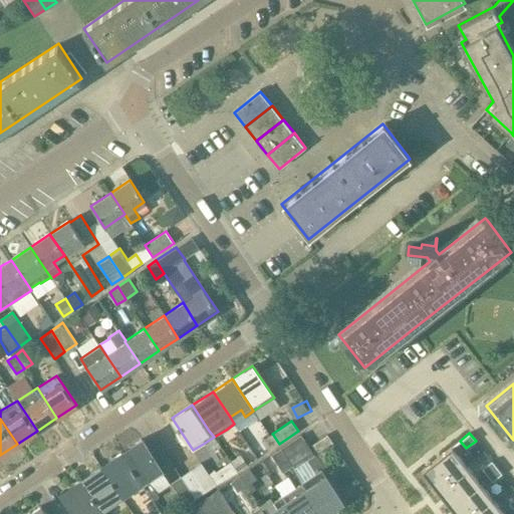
[(279,444),(273,435),(272,434),(261,441),(268,451),(279,444)]
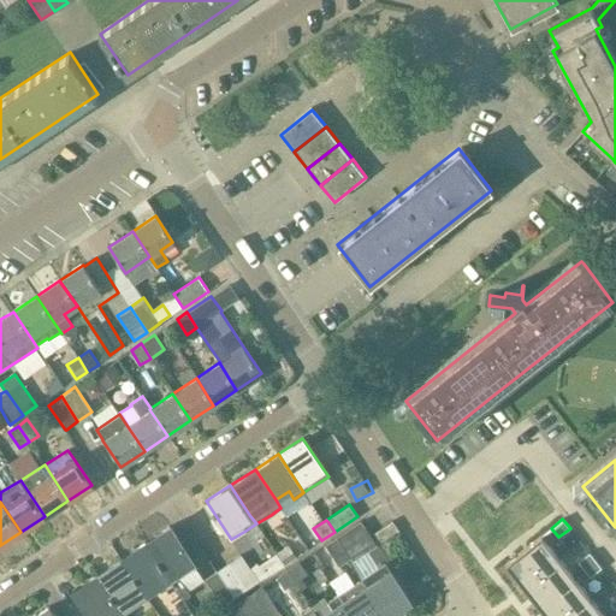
[(337,537),(345,548),(345,550),(369,533),(361,521),(337,537)]
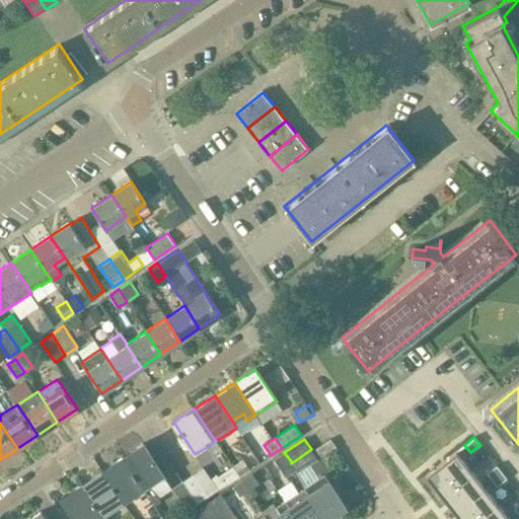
[(132,453),(124,459),(143,488),(142,489),(154,506),(155,505),(160,502),(149,485),(149,484),(164,474),(164,473),(143,442),(130,450),(132,453)]
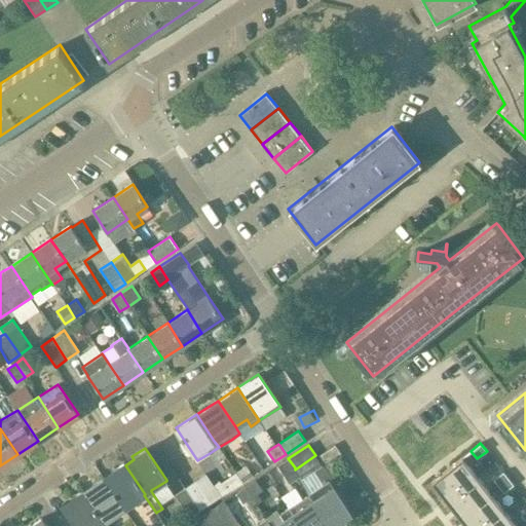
[(462,457),(431,482),(445,499),(477,475),(462,457)]
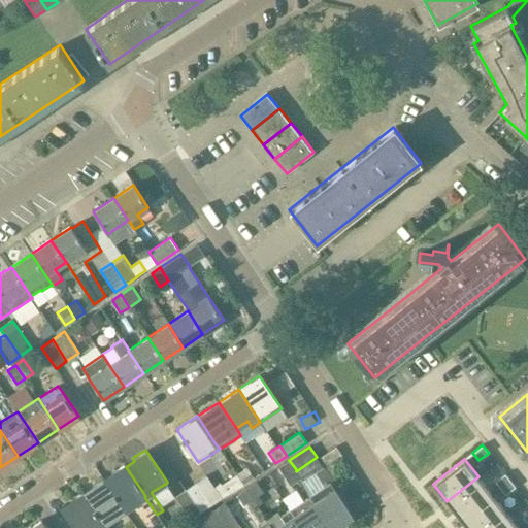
[(300,479),(296,471),(296,469),(289,460),(277,467),(290,486),(300,479)]
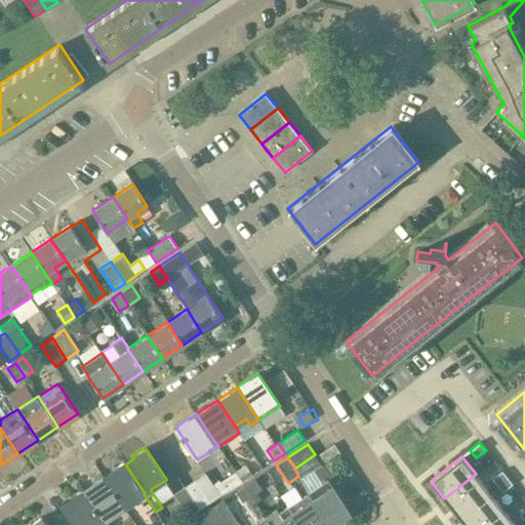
[(105,479),(124,508),(145,493),(125,465),(123,461),(111,470),(114,473),(106,478),(105,479)]
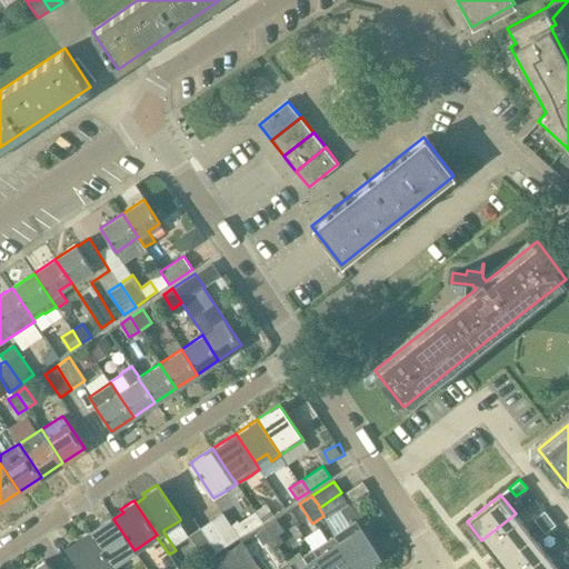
[(262,522),(273,515),(267,503),(255,510),(262,522)]
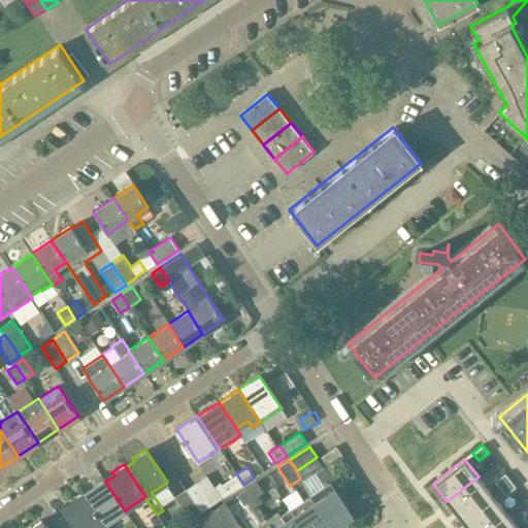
[(505,473),(495,482),(500,488),(510,481),(505,473)]
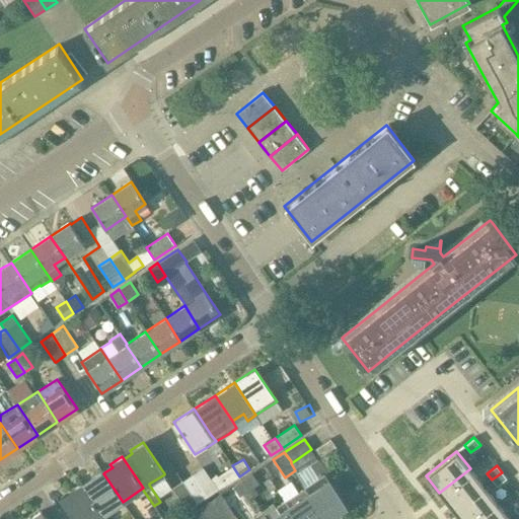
[(203,466),(182,480),(197,503),(218,489),(203,466)]
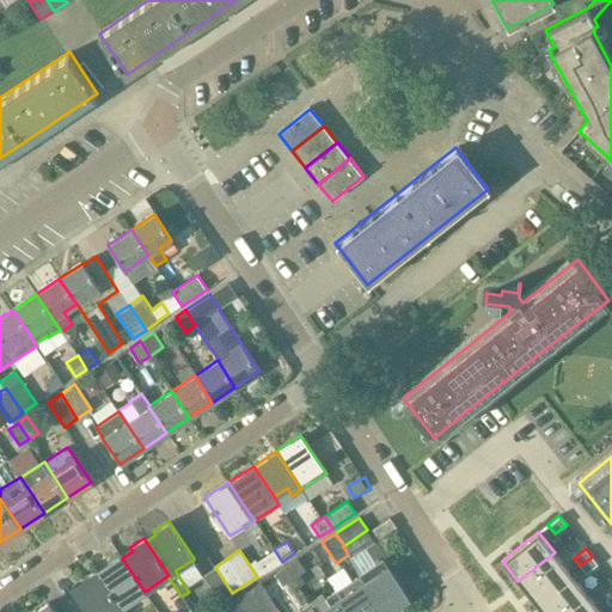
[(555,552),(518,581),(534,601),(570,573),(555,552)]
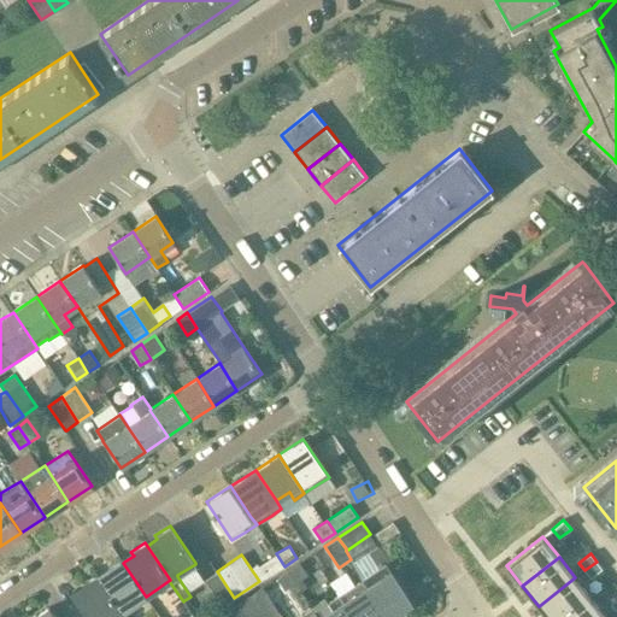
[(110,571),(99,579),(122,612),(146,597),(123,563),(124,562),(121,558),(106,568),(110,571)]
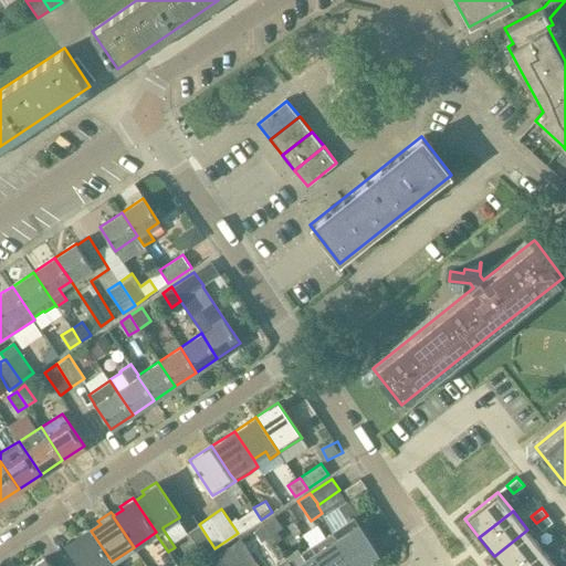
[(547,515),(536,523),(542,531),(553,522),(548,517),(547,515)]
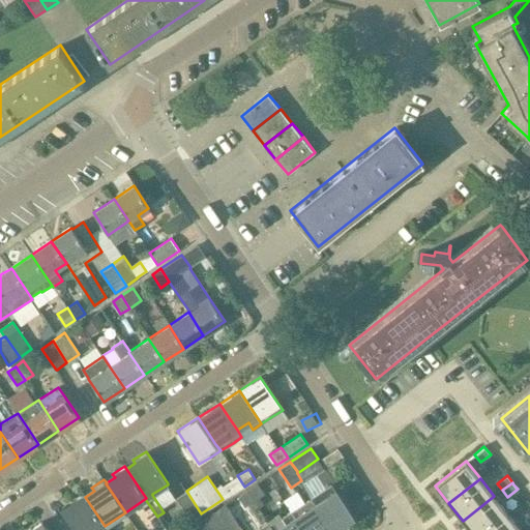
[(265,494),(258,483),(247,490),(254,501),(265,494)]
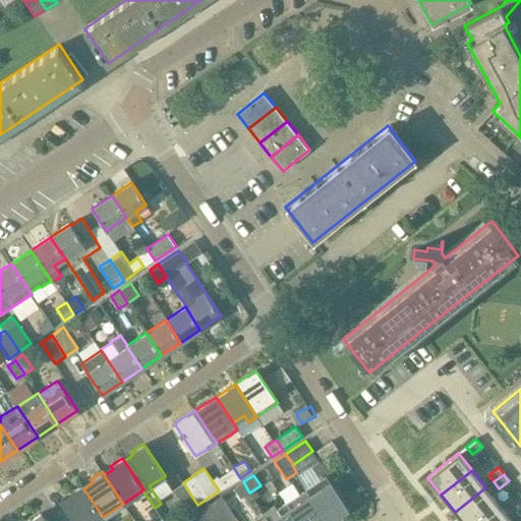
[(305,489),(305,490),(309,497),(325,520),(330,520),(347,510),(330,483),(326,476),(316,482),(305,489)]
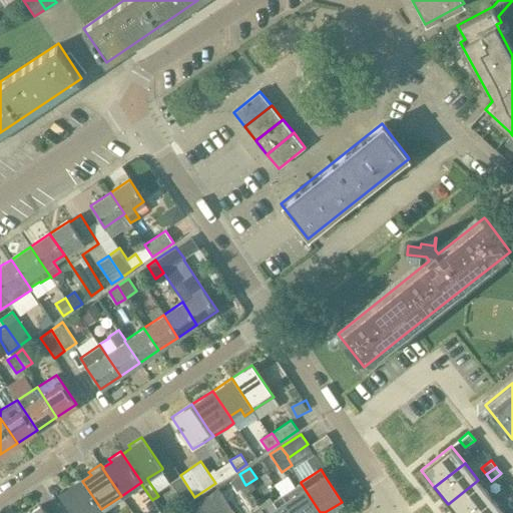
[(229,481),(236,491),(245,485),(239,474),(229,481)]
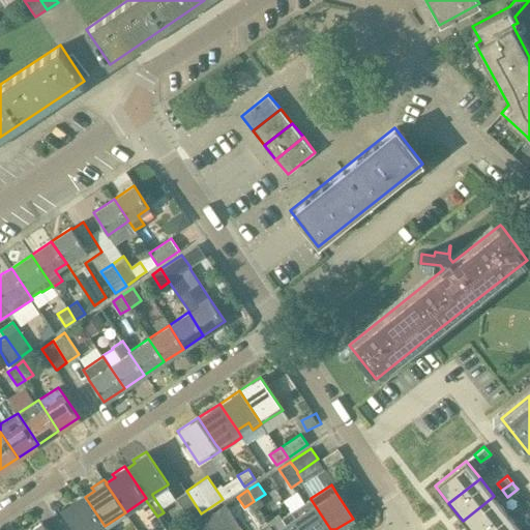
[(175,498),(190,522),(201,513),(186,491),(175,498)]
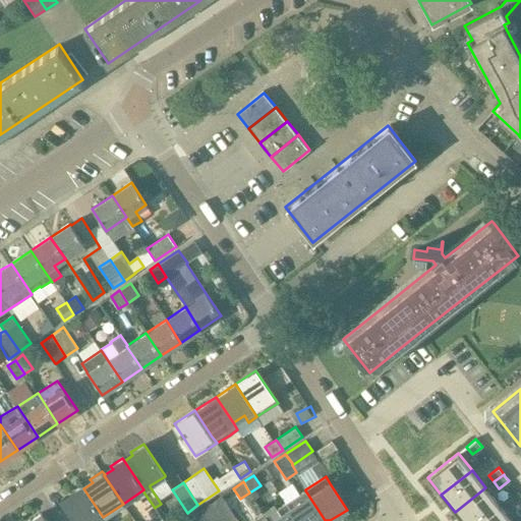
[(62,502),(74,520),(96,520),(97,520),(96,520),(105,520),(103,517),(83,488),(80,485),(69,493),(71,497),(62,502)]
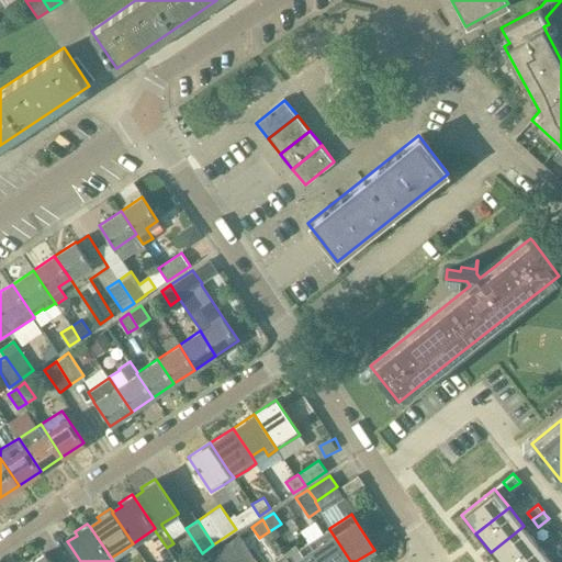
[(524,526),(491,552),(497,561),(516,561),(538,544),(524,526)]
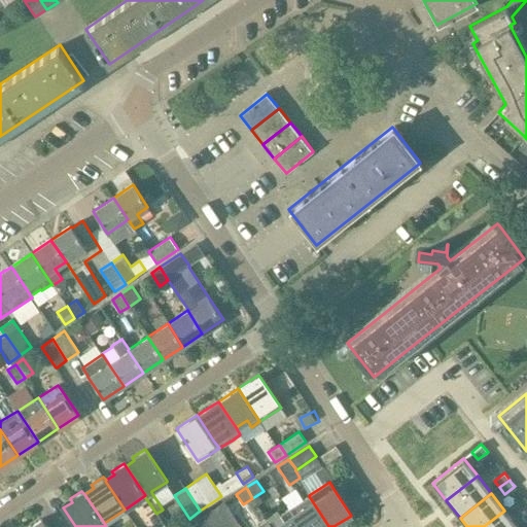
[(301,501),(288,508),(288,510),(292,516),(300,526),(328,526),(313,502),(309,496),(301,501)]
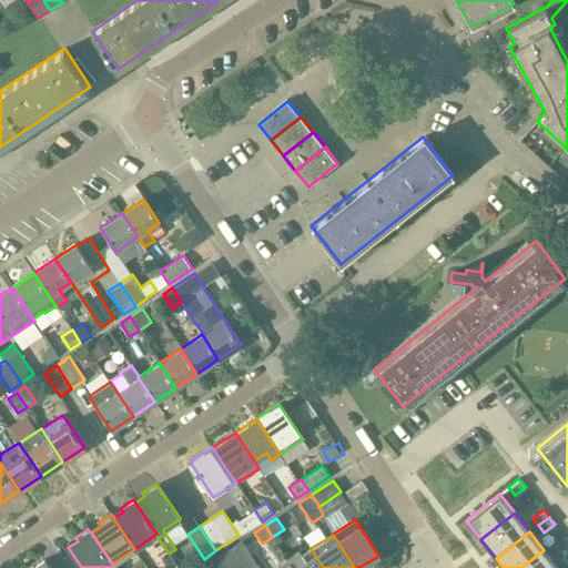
[(252,567),(259,564),(242,539),(230,547),(243,567),(252,567)]
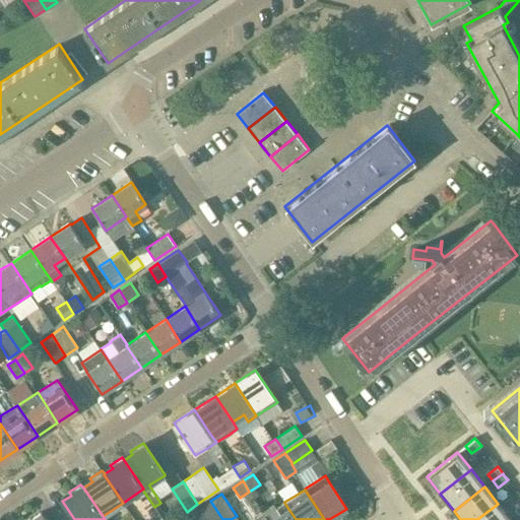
[(222,519),(210,501),(200,508),(207,519),(222,519)]
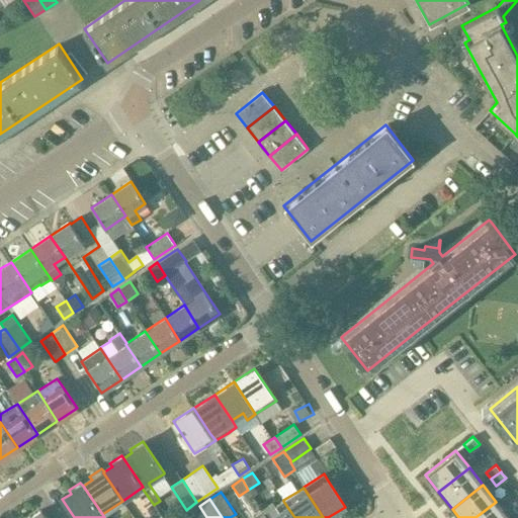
[(294,517),(287,507),(283,500),(275,506),(279,512),(270,517),(294,517)]
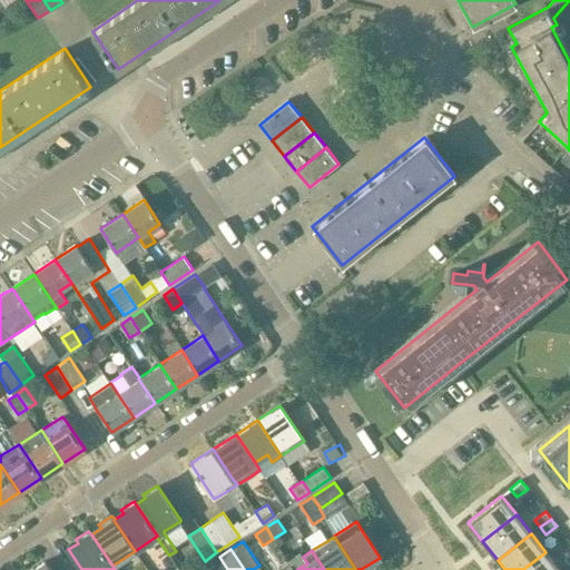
[(559,569),(546,552),(523,569),(559,569)]
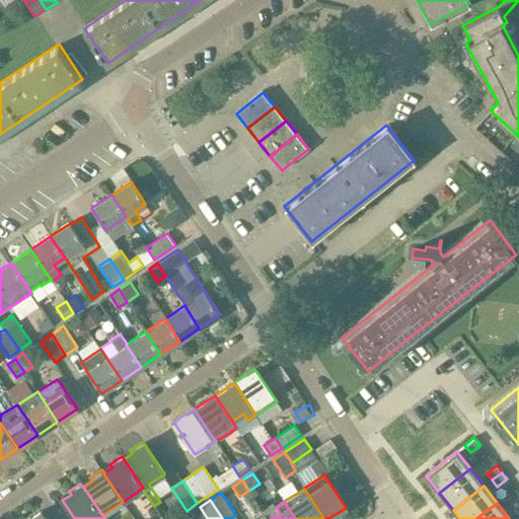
[(207,518),(200,507),(189,515),(191,518),(207,518)]
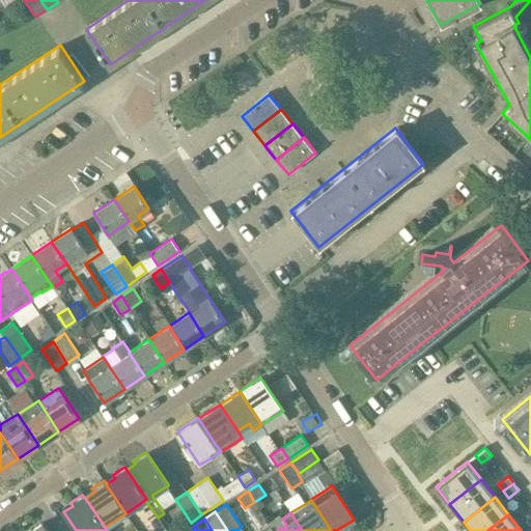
[(28,530),(47,530),(42,522),(28,530)]
